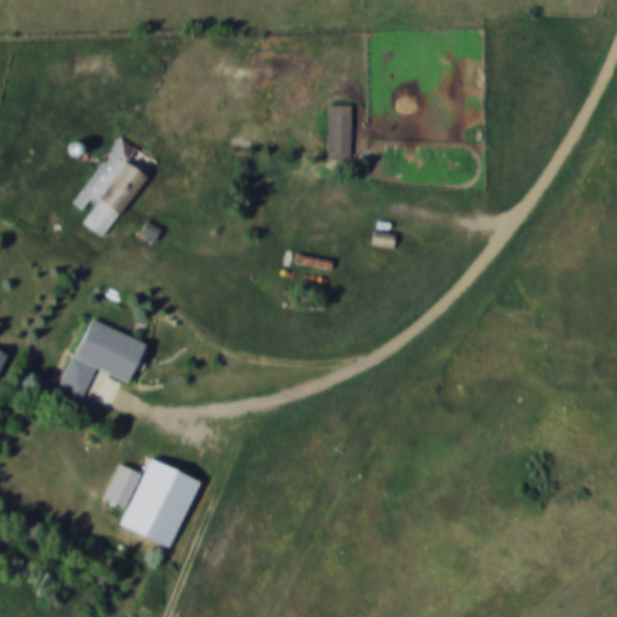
[(350,103),(325,103),(325,160),(350,160),(350,103)]
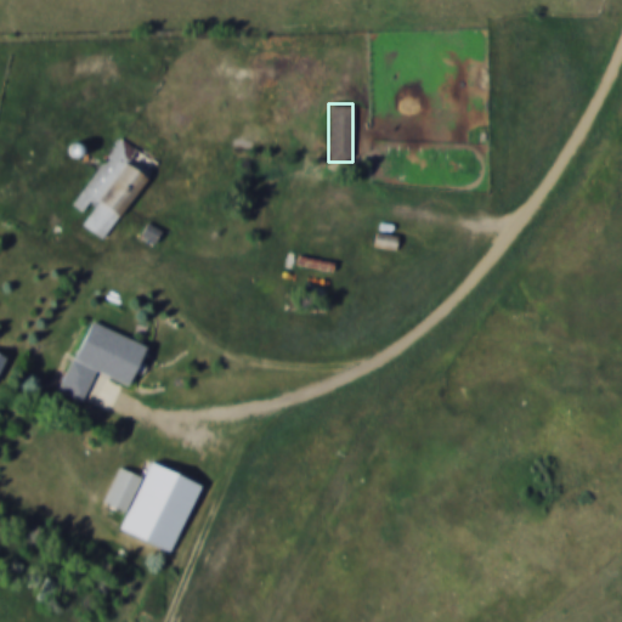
[(105,238),(156,160),(118,135),(73,203),(86,213),(80,222),(105,238)]
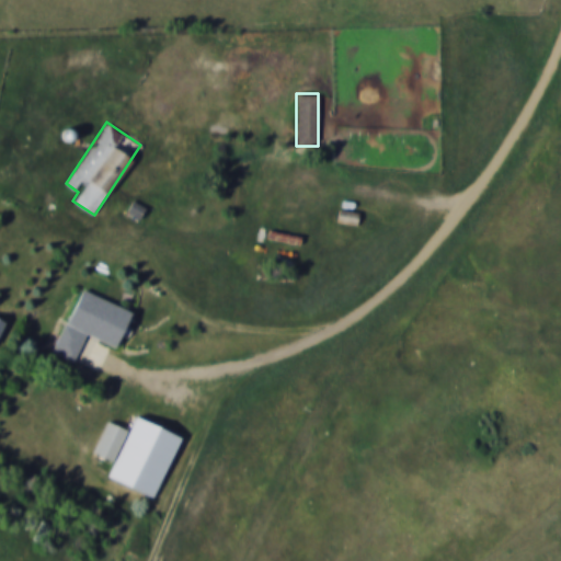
[(140,220),(147,207),(132,198),(125,213),(140,220)]
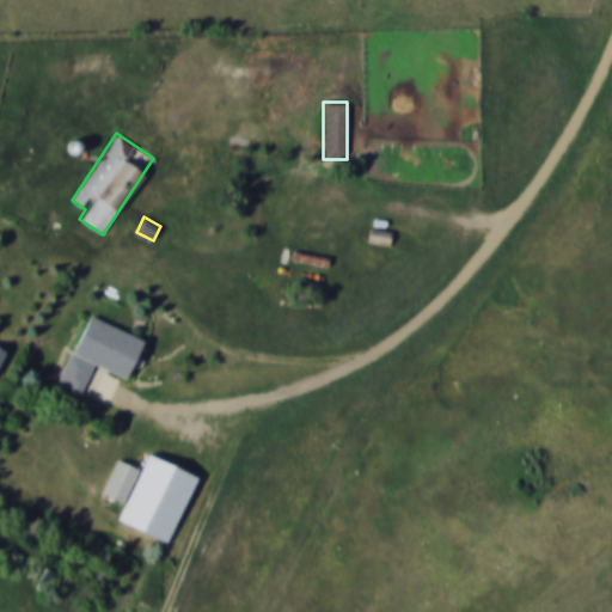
[(146,340),(87,313),(56,383),(80,393),(93,363),(124,378),(130,365),(134,366),(146,340)]
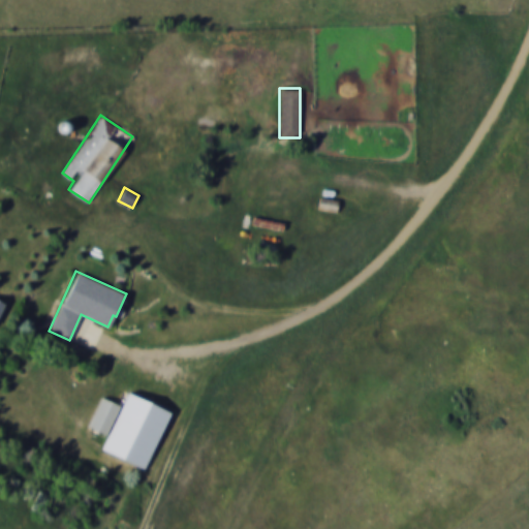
[(146,468),(170,410),(127,392),(121,405),(99,396),(87,427),(106,435),(100,449),(146,468)]
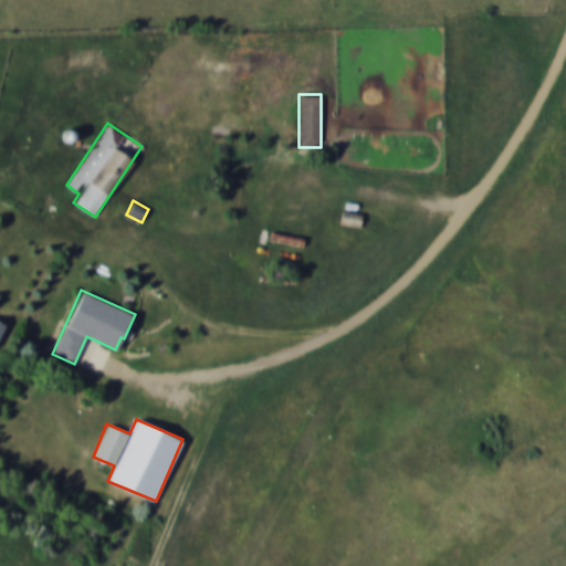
All buildings are outlined.
